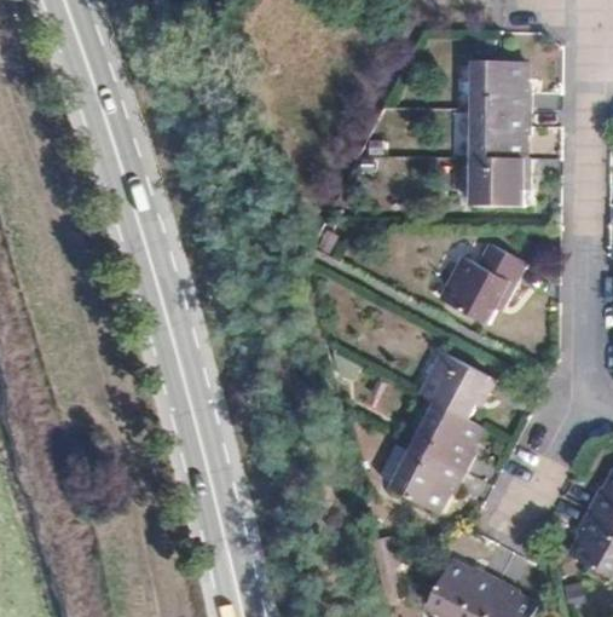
[(472,59),(472,107),(530,108),(531,82),(525,82),(526,61),(472,59)]
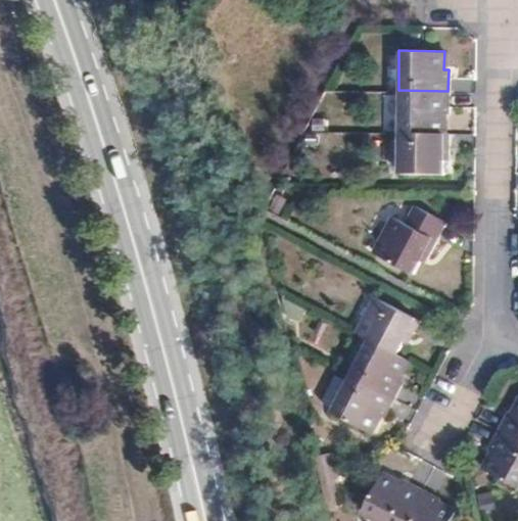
[(398,90),(397,132),(441,132),(442,113),(448,113),(448,91),(398,90)]
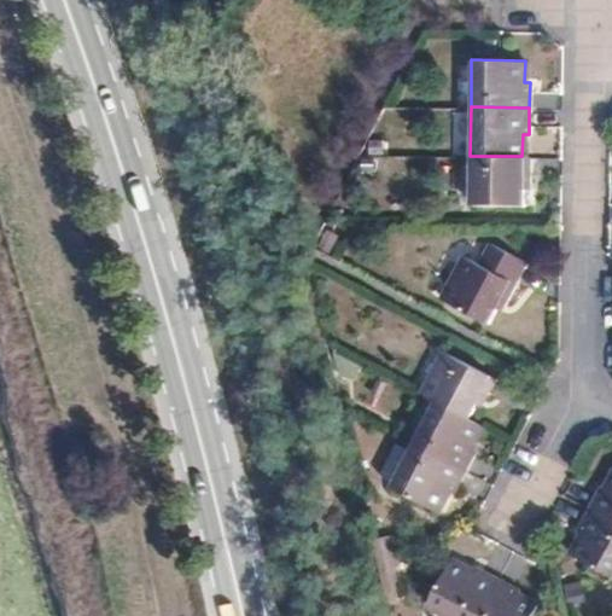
[(522,156),(470,156),(470,203),(520,204),(522,181),(526,181),(528,156),(522,156)]
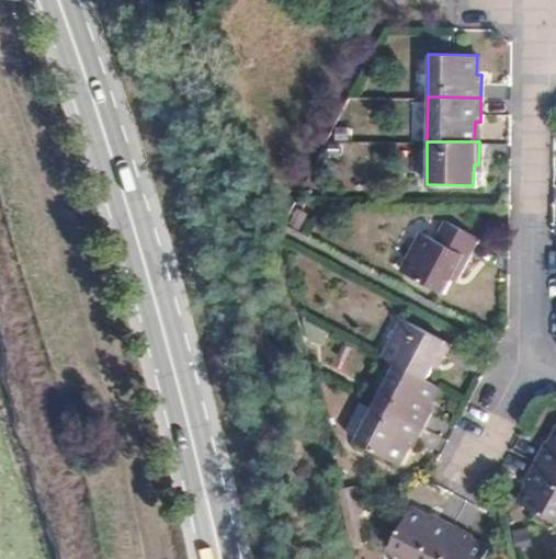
[(420,231),(399,270),(441,292),(451,273),(456,276),(477,236),(441,217),(431,237),(420,231)]
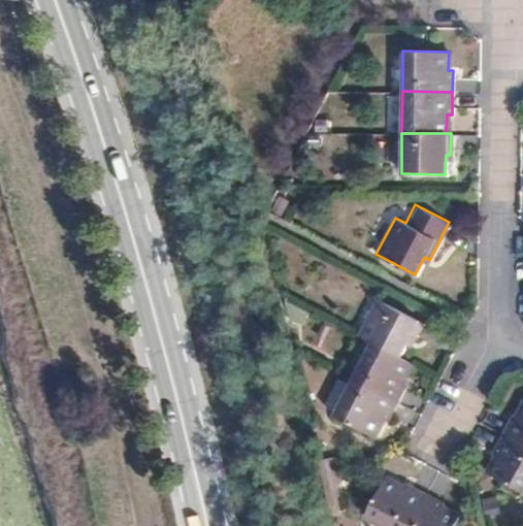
[(357,335),(370,342),(397,356),(406,338),(410,340),(419,322),(376,299),(357,335)]
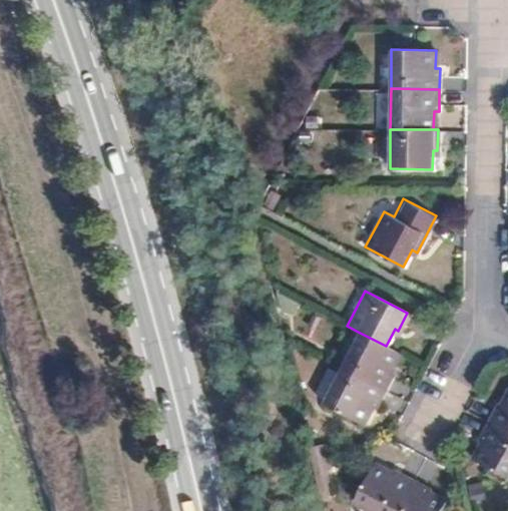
[(360,333),(341,368),(383,390),(393,373),(389,370),(398,352),(386,346),(360,333)]
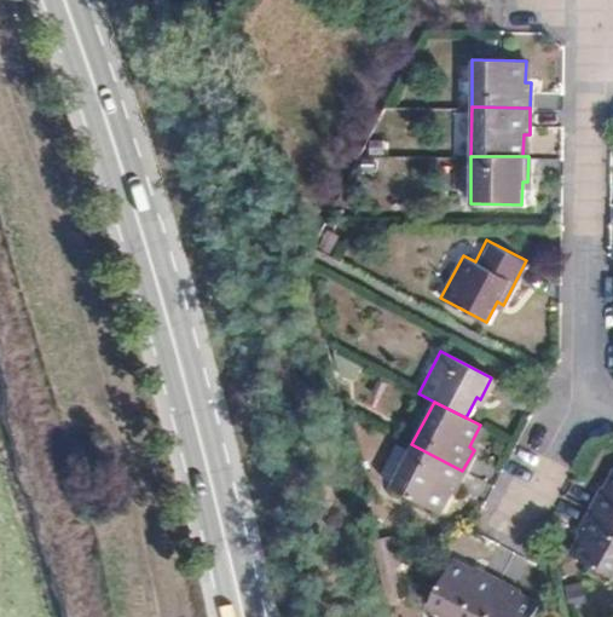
[(462,471),(411,444),(388,488),(435,513),(446,491),(451,494),(462,471)]
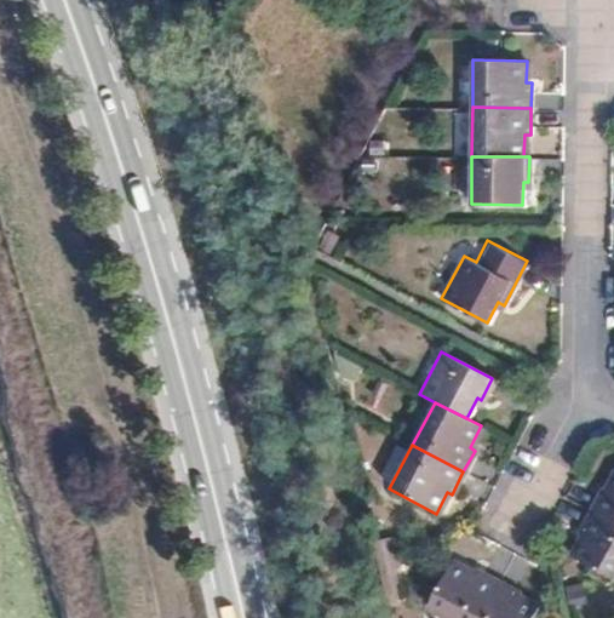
[(598,487),(586,509),(613,522),(613,468),(613,469),(603,490),(598,487)]
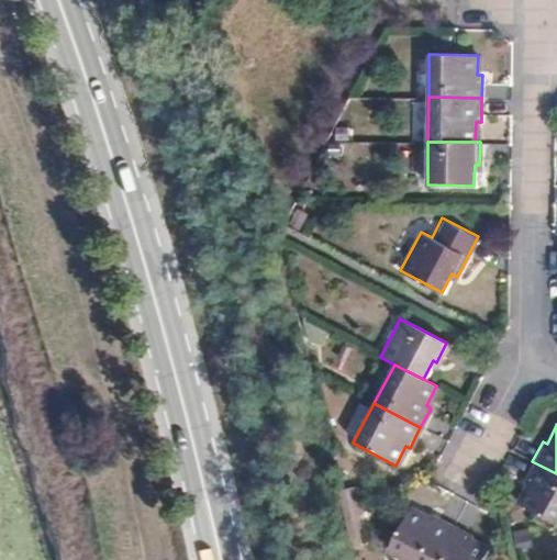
[(556,521),(556,473),(532,461),(521,482),(526,484),(517,500),(556,521)]
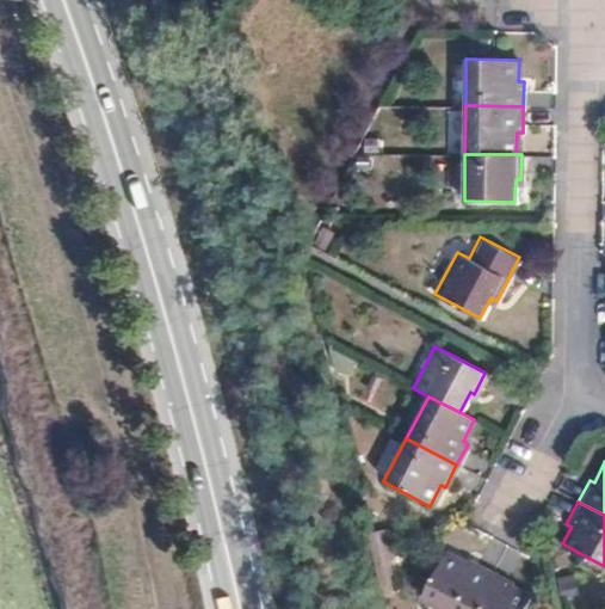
[(420,598),(439,608),(468,608),(488,570),(467,558),(463,563),(444,553),(420,598)]
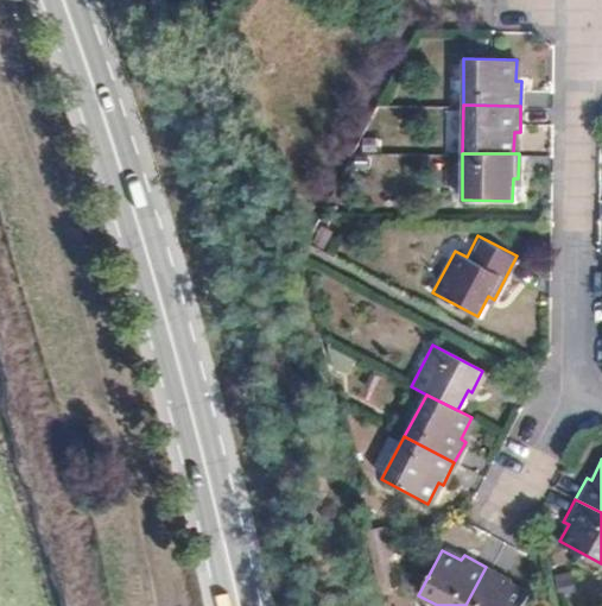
[(380,562),(369,565),(371,573),(374,587),(385,585),(380,562)]
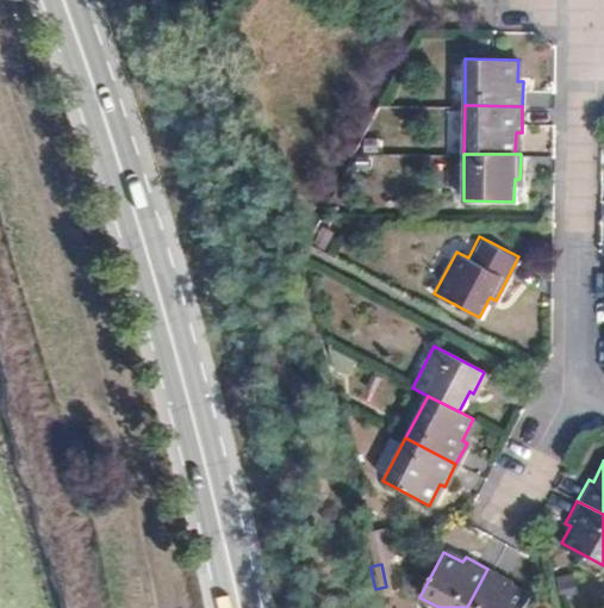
[(509,579),(487,569),(467,607),(521,607),(528,596),(506,584),(509,579)]
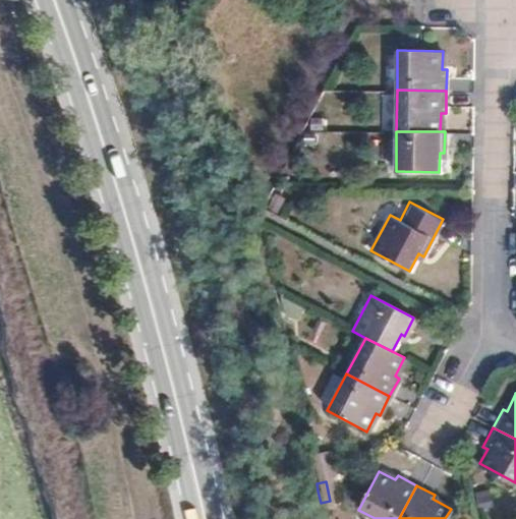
All buildings are outlined.
